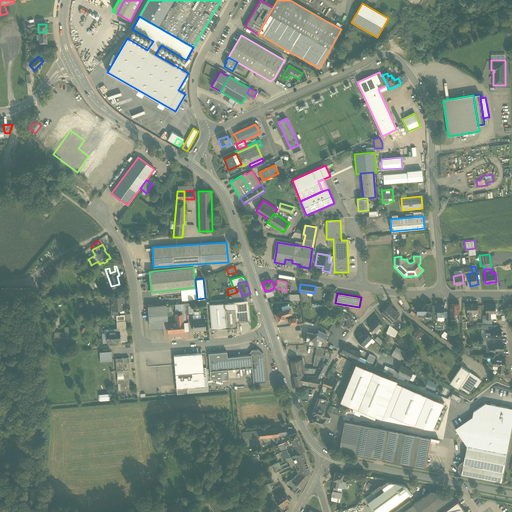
[(123,296),(114,297),(115,299),(111,299),(111,305),(113,304),(114,310),(114,311),(118,310),(124,310),(123,302),(124,302),(123,296)]
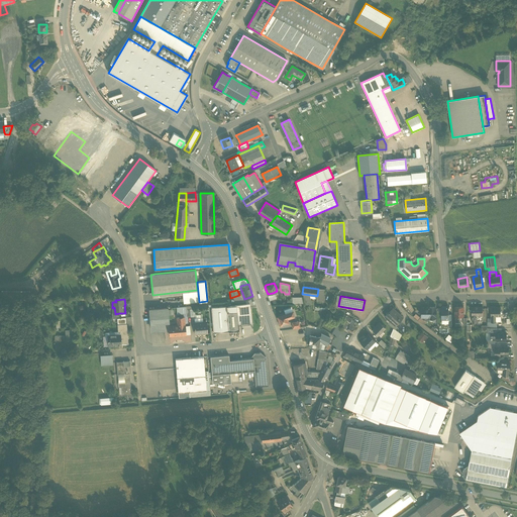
[(249,304),(236,306),(238,325),(251,324),(249,304)]
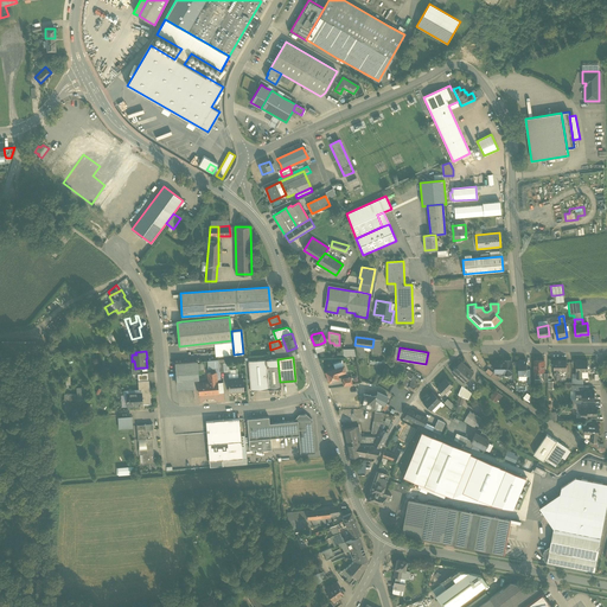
[(266,359),(248,362),(250,391),(268,389),(266,359)]
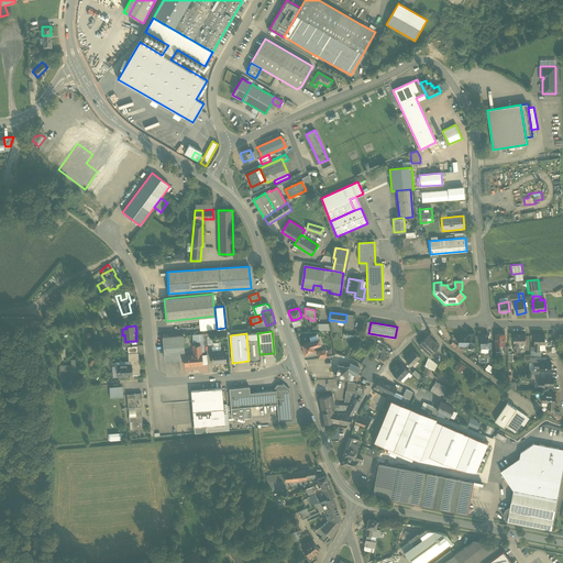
[(257,333),(246,333),(249,361),(260,360),(260,354),(257,333)]
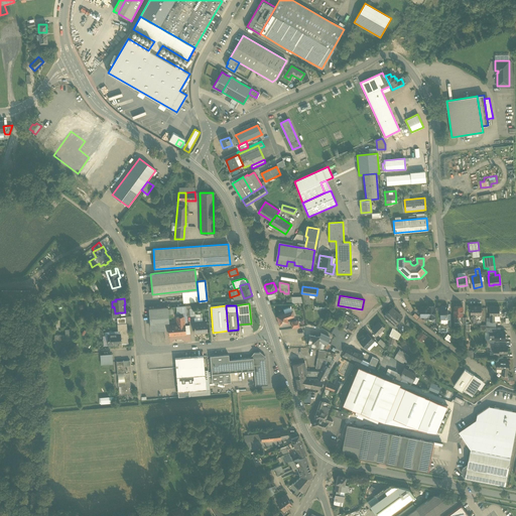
[(494,306),(494,305),(490,305),(490,314),(491,314),(491,320),(495,320),(495,314),(500,314),(500,306),(494,306)]
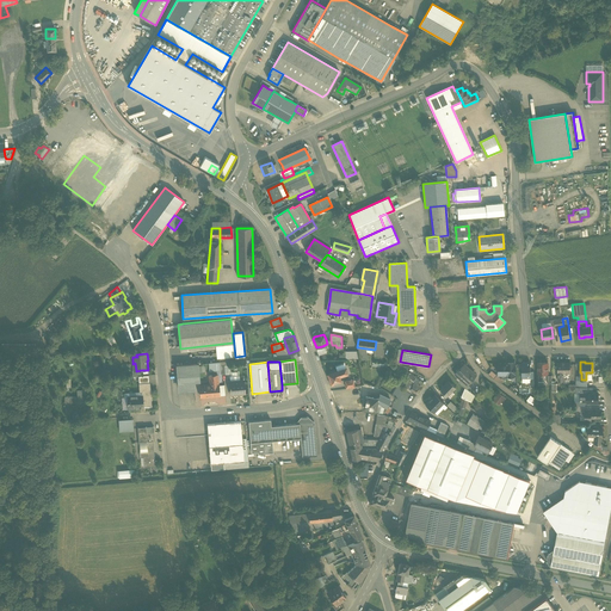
[(514,363),(505,363),(505,365),(498,365),(498,374),(503,374),(503,378),(508,378),(508,376),(514,376),(514,374),(514,365),(514,363)]
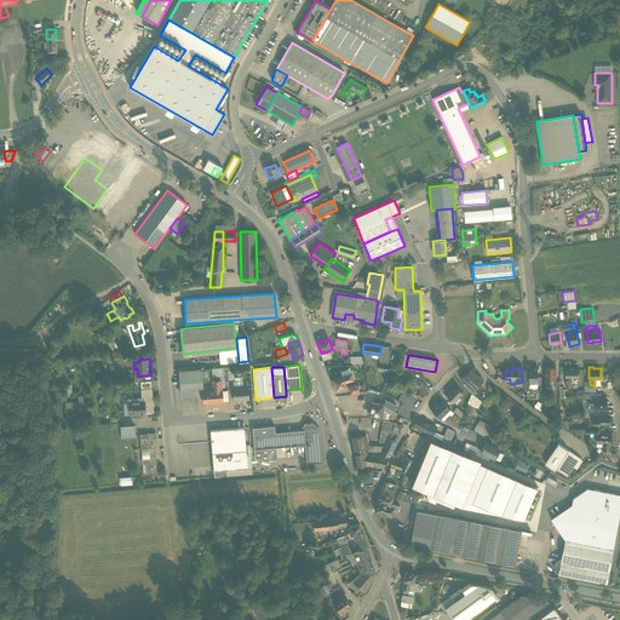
[(556,368),(546,368),(546,379),(546,386),(552,386),(552,379),(556,379),(556,368)]
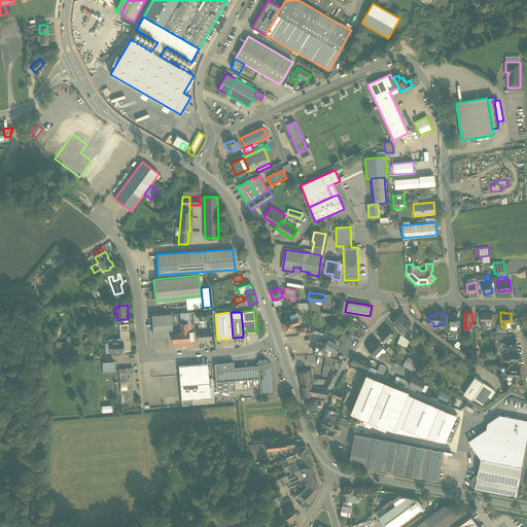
[(492,313),(481,313),(481,321),(482,321),(482,328),(486,328),(486,326),(491,326),(491,321),(492,321),(492,313)]
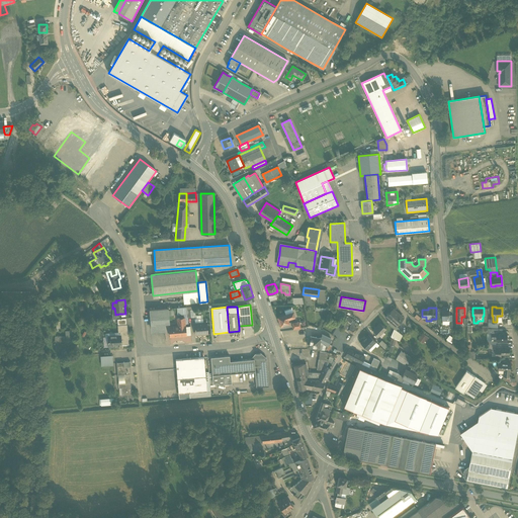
[(152,329),(165,328),(165,323),(169,323),(168,316),(168,311),(168,309),(150,310),(152,329)]
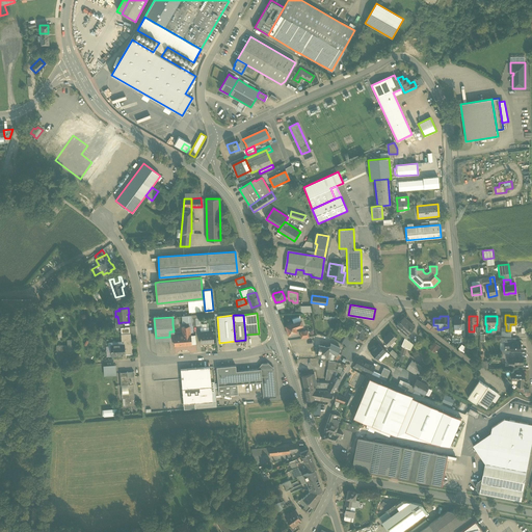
[(414,326),(404,318),(396,326),(404,334),(406,336),(414,326)]
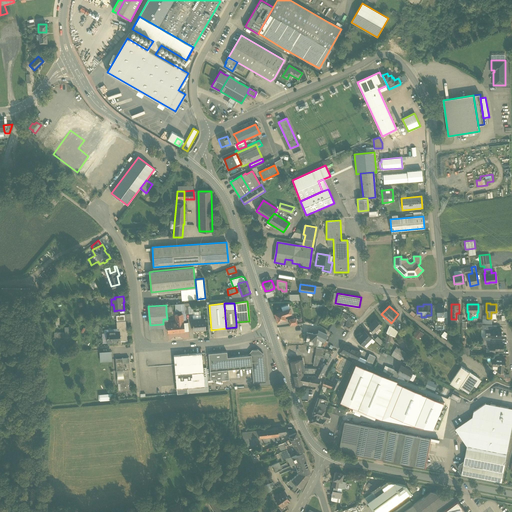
[(282,311),(275,314),(276,318),(275,319),(276,321),(277,321),(285,319),(284,315),(291,313),(289,309),(282,311)]
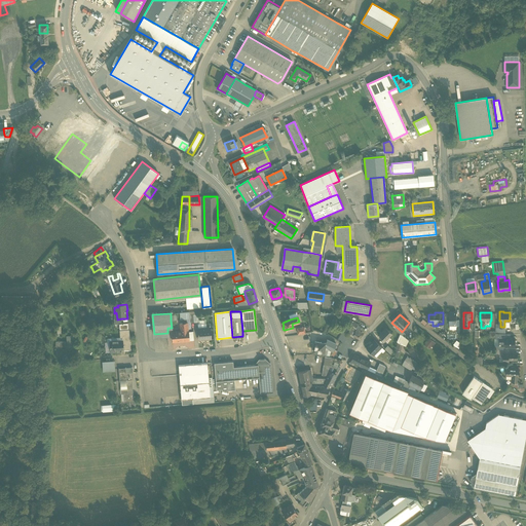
[(187,323),(182,324),(182,333),(173,333),(173,342),(189,341),(188,332),(187,323)]
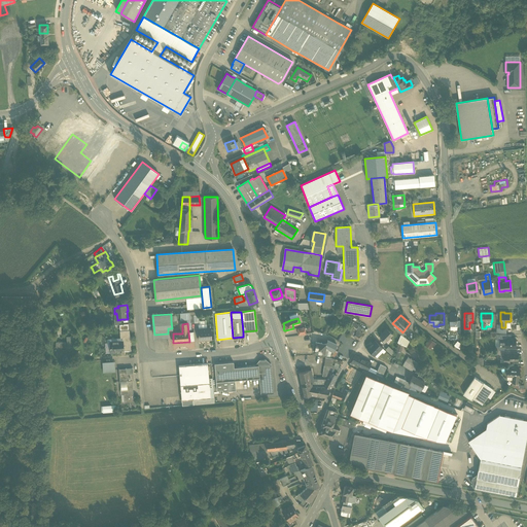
[(350,325),(345,332),(348,336),(349,334),(353,327),(350,325)]
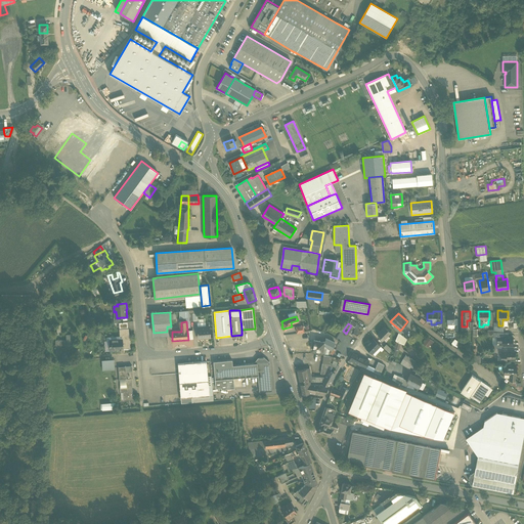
[(361,332),(351,325),(347,332),(357,338),(361,332)]
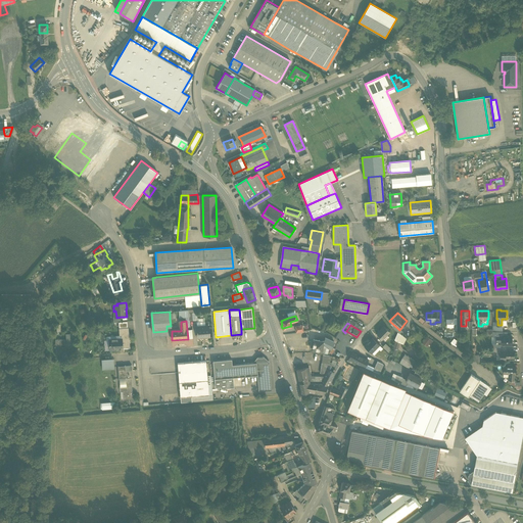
[(208,326),(196,327),(197,338),(209,337),(208,326)]
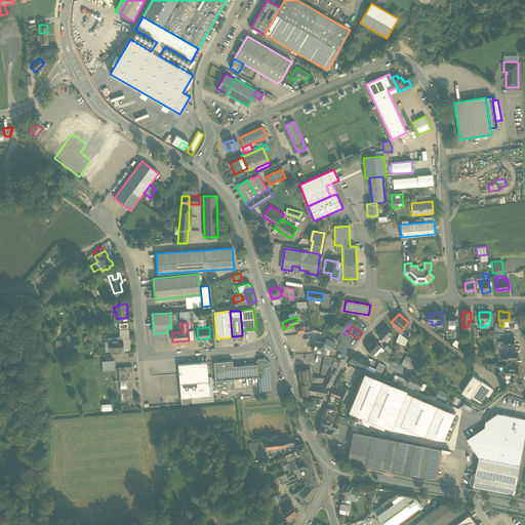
[(386,327),(377,335),(386,344),(390,338),(388,336),(391,333),(386,327)]
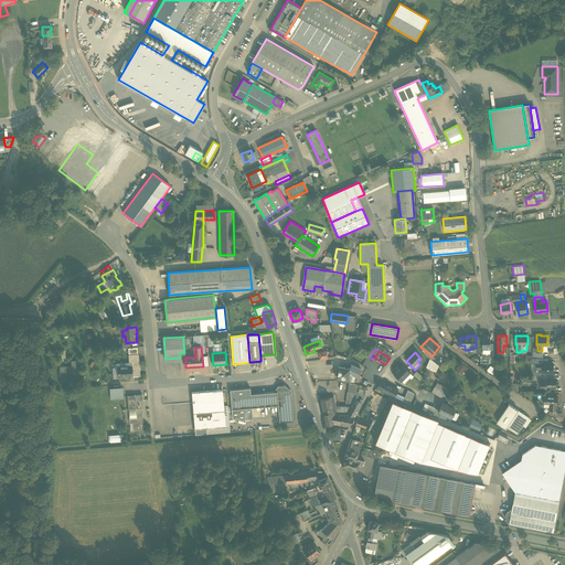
[(128,355),(129,363),(131,363),(131,365),(132,377),(140,376),(138,354),(128,355)]
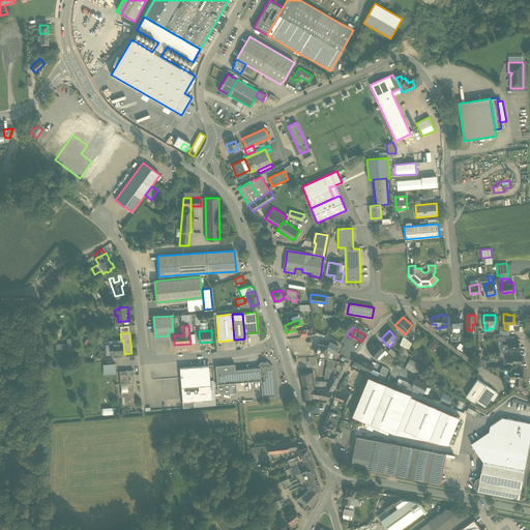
[(402,340),(401,345),(406,347),(408,348),(411,343),(405,339),(404,336),(402,340)]
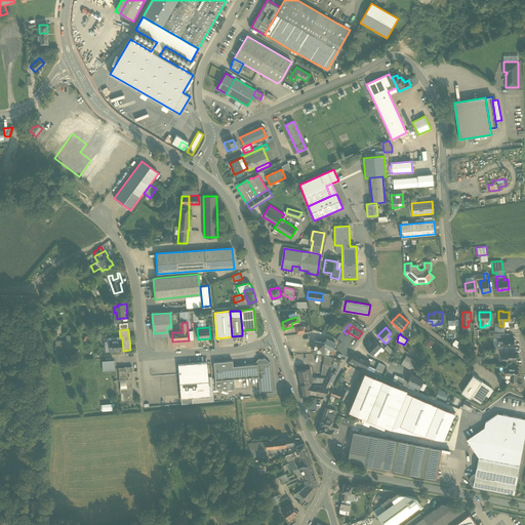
[(500,337),(494,337),(494,342),(498,342),(498,338),(505,338),(505,337),(509,337),(509,334),(500,334),(500,337)]
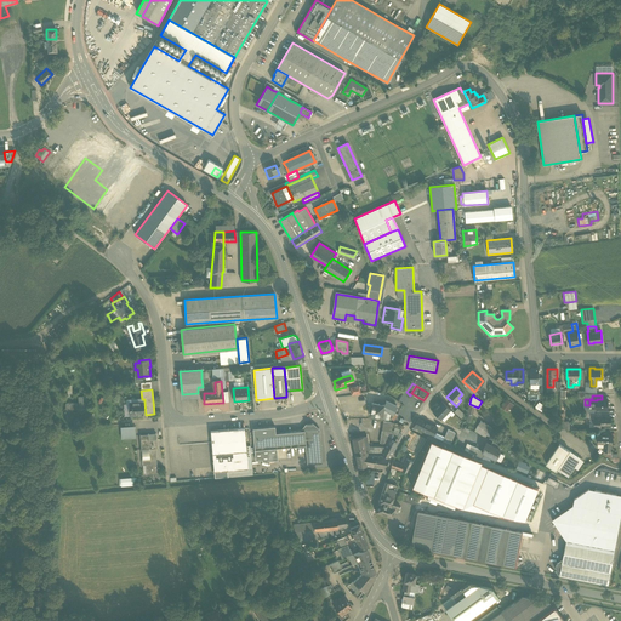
[(507,412),(513,404),(507,399),(500,408),(507,412)]
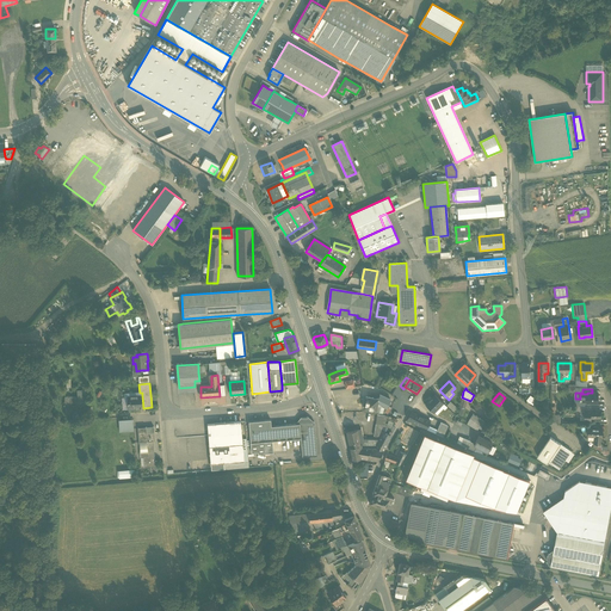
[(587,393),(587,394),(580,394),(580,399),(580,402),(585,402),(598,402),(598,393),(592,393),(587,393)]
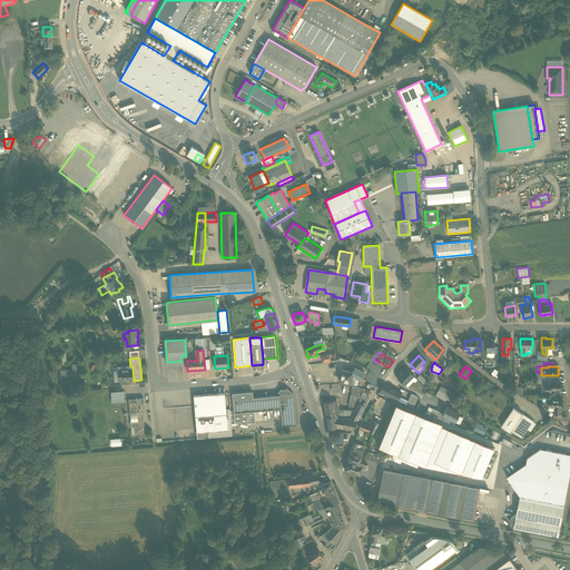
[(133,369),(118,370),(119,382),(134,381),(133,369)]
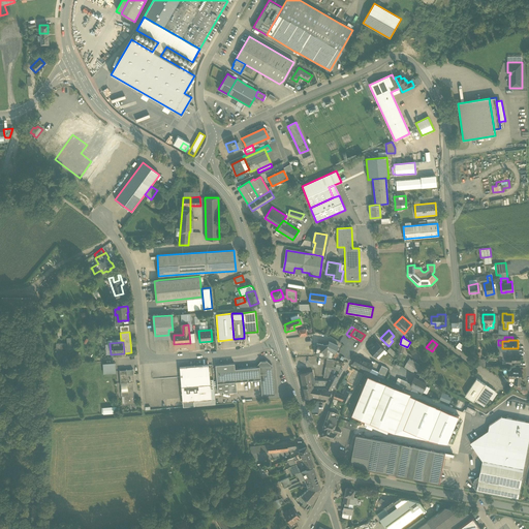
[(327,345),(317,343),(315,353),(333,358),(338,346),(329,342),(327,345)]
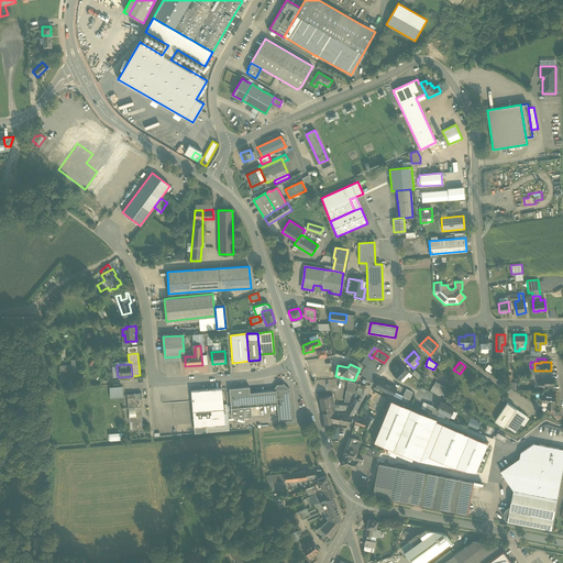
[(400,364),(392,373),(399,379),(407,372),(400,364)]
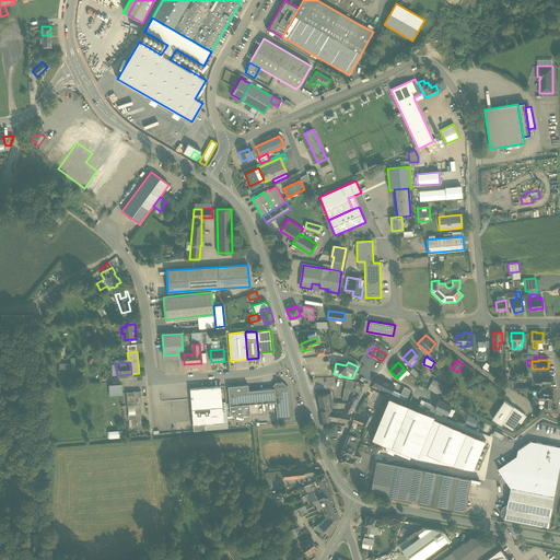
[(69,363),(60,364),(60,380),(70,380),(69,363)]
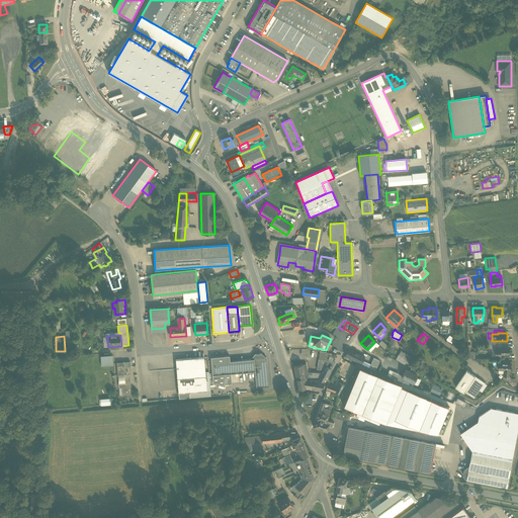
[(386,346),(381,340),(378,343),(384,349),(386,346)]
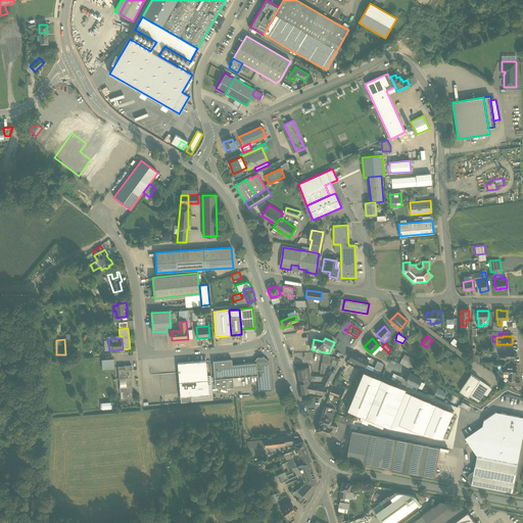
[(514,351),(501,351),(501,357),(501,360),(506,360),(506,358),(510,358),(510,360),(514,360),(514,358),(514,351)]
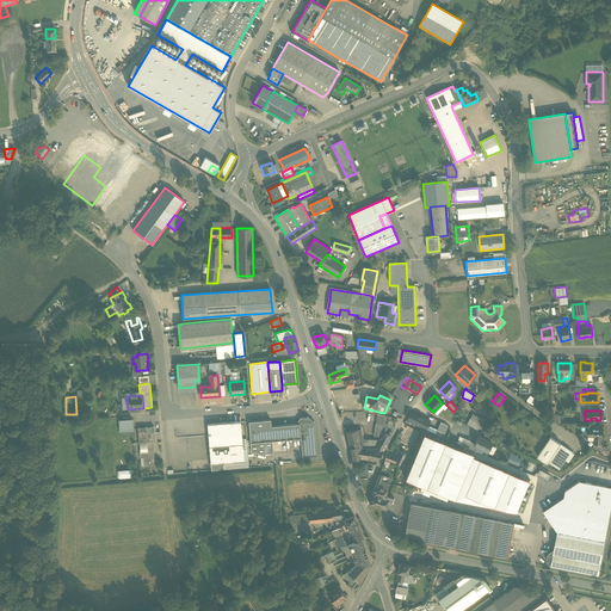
[(430,421),(412,412),(407,420),(426,430),(436,434),(437,430),(427,426),(430,421)]
